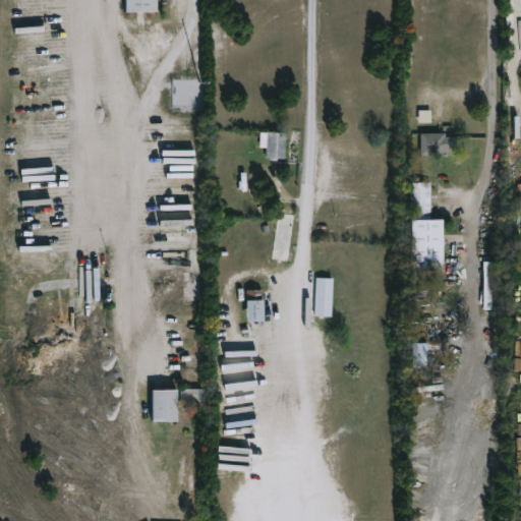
[(131,12),(122,11),(122,0),(154,0),(154,12),(131,12)]
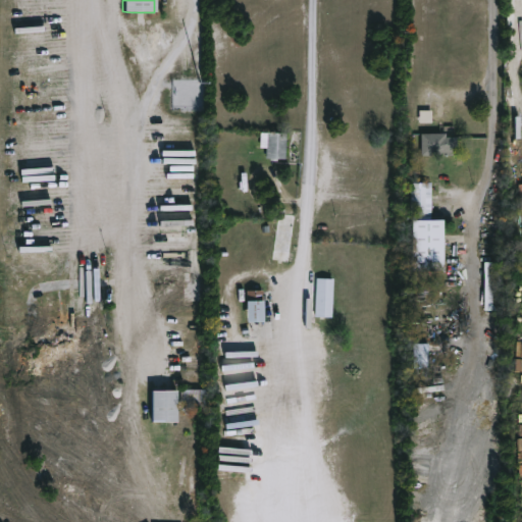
[(432,109),(419,110),(420,121),(432,121),(432,109)]
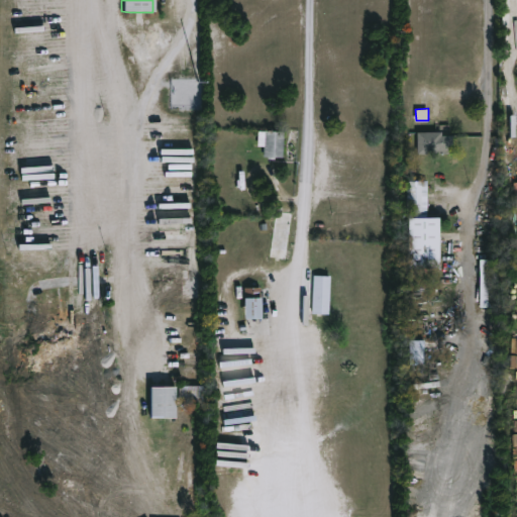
[(274,130),(286,130),(285,157),(277,157),(277,159),(269,159),(269,156),(266,156),(266,145),(260,145),(260,130),(274,130)]
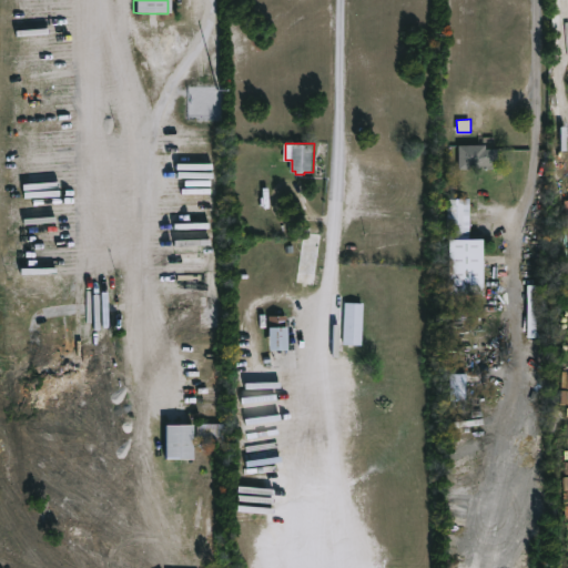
[(488,144),(488,148),(500,148),(500,163),(496,163),(496,168),(475,168),(475,163),(470,163),(470,144),(488,144)]
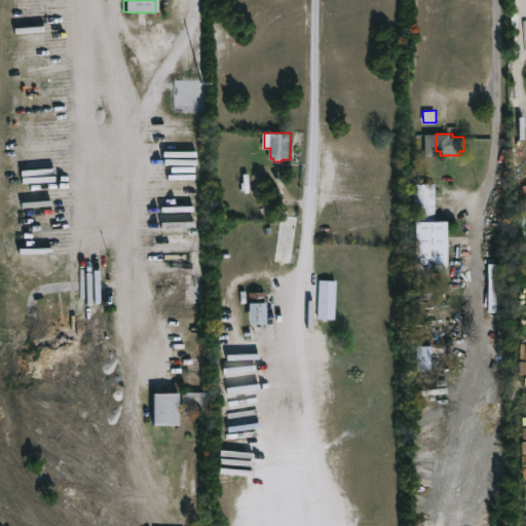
[(451,221),(450,272),(418,271),(419,222),(416,222),(416,193),(418,193),(418,183),(438,183),(437,221),(451,221)]
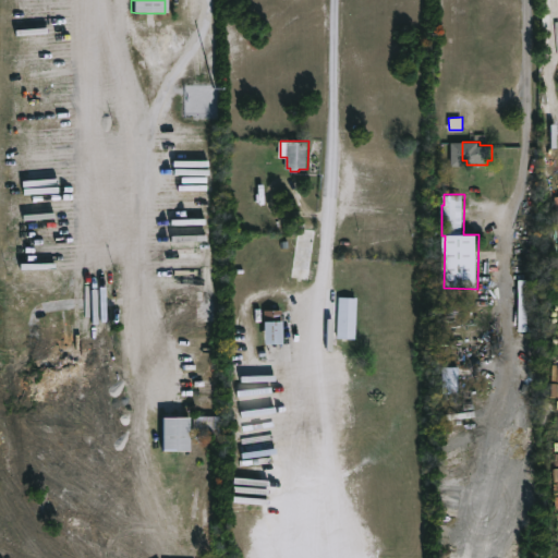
[(318,230),(311,278),(294,276),(303,227),(318,230)]
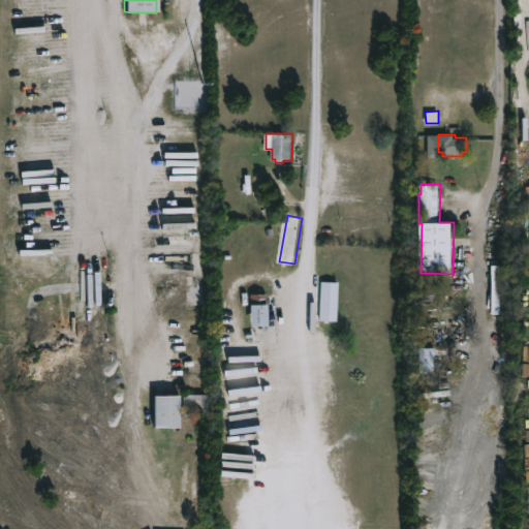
[(491,313),(506,314),(507,266),(492,266),(491,313)]
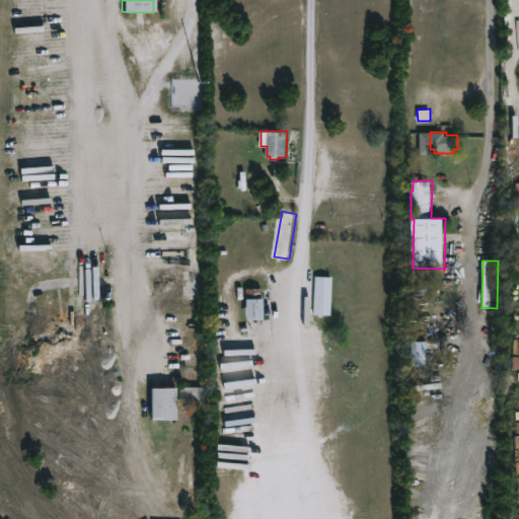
[(334,277),(332,314),(314,314),(316,276),(334,277)]
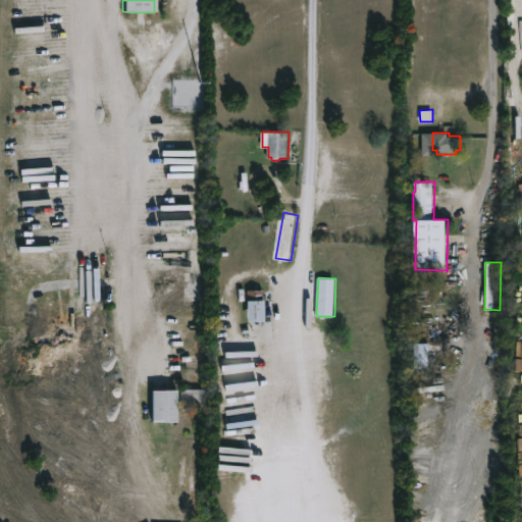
[(264,290),(264,300),(267,300),(267,321),(249,321),(249,291),(264,290)]
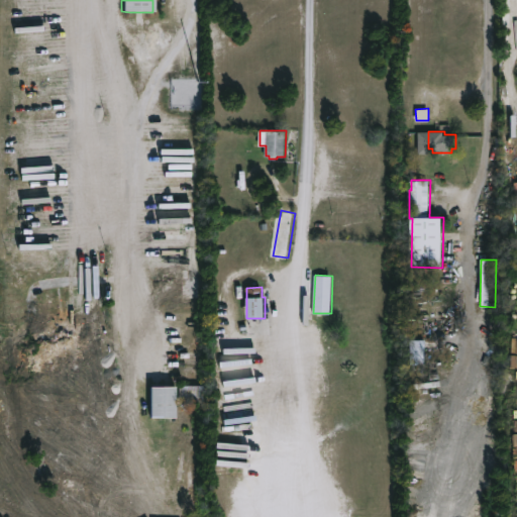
[(426,365),(411,364),(411,339),(426,339),(426,365)]
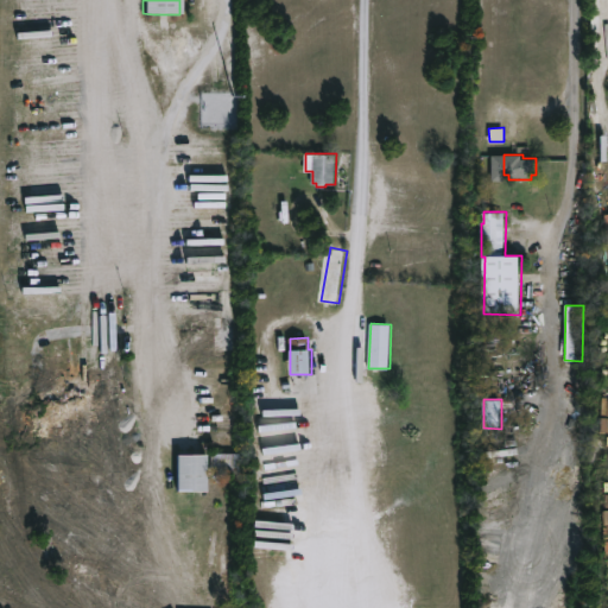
[(241,454),(241,475),(213,475),(213,453),(241,454)]
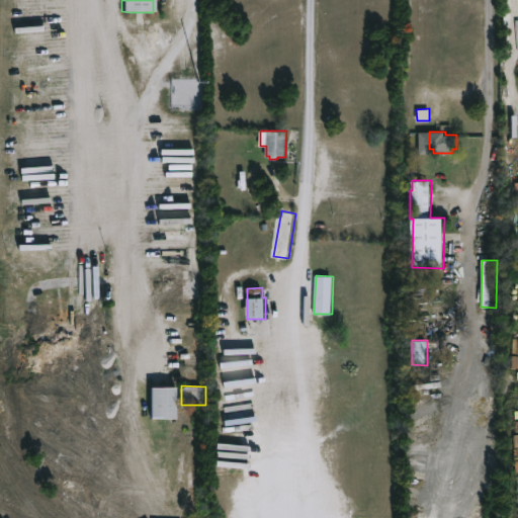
[(160,420),(154,420),(155,387),(180,389),(179,420),(160,420)]
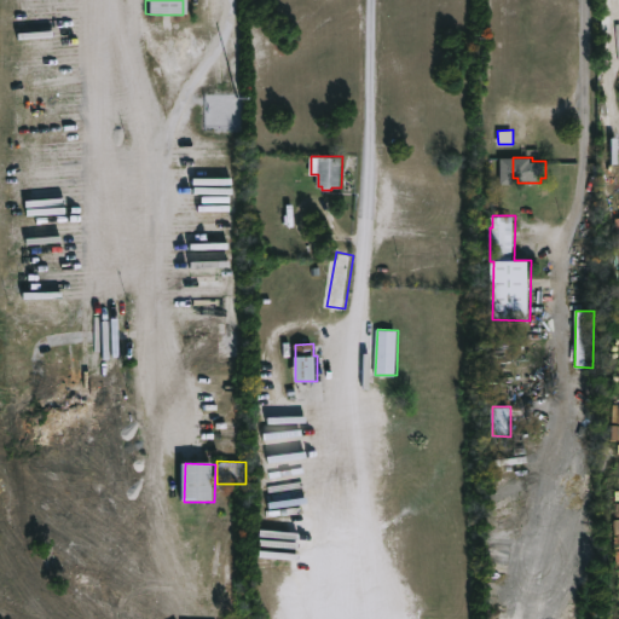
[(105,573),(76,573),(75,583),(104,585),(105,573)]
